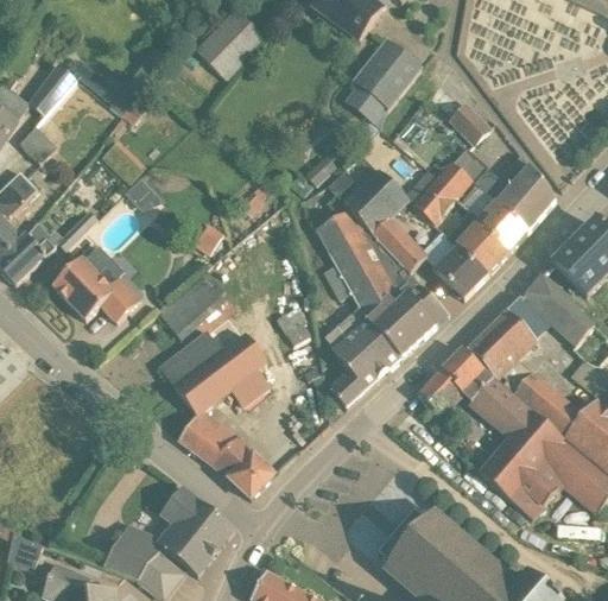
[(385,6),(384,5),(377,0),(314,0),(310,6),(359,42),(385,6)]
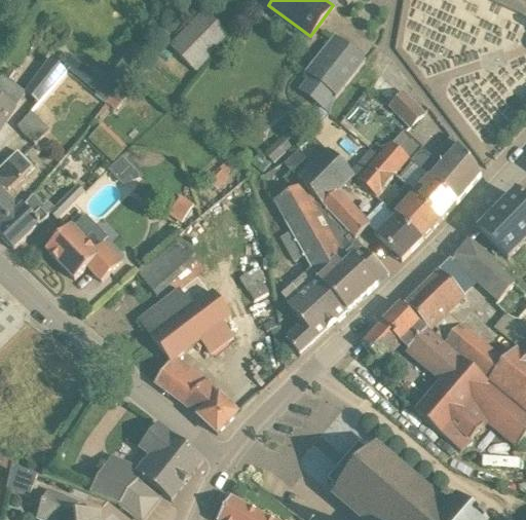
[(196,67),(231,31),(204,3),(168,39),(196,67)]
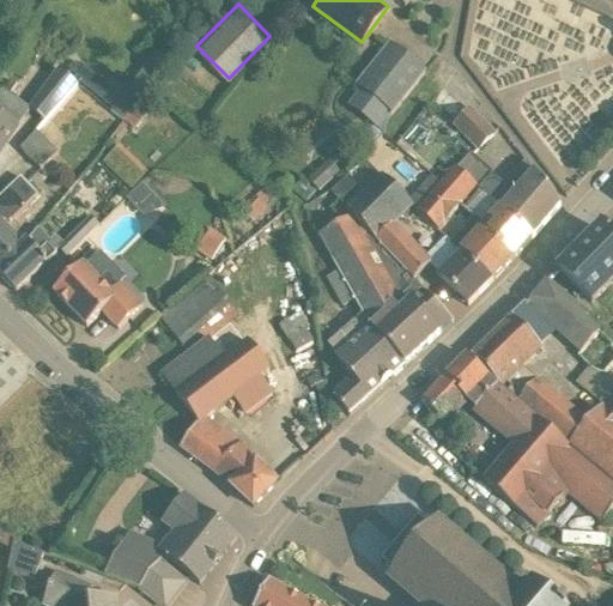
[(356,79),(363,85),(375,95),(407,54),(388,38),(356,79)]
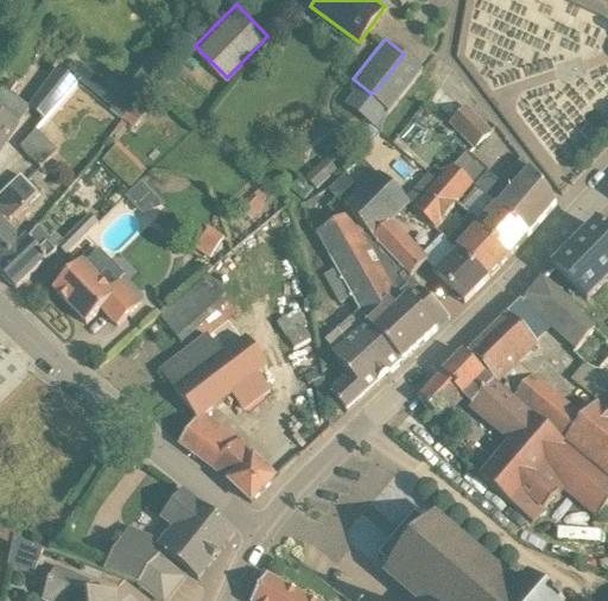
[(153,51),(146,61),(157,70),(165,61),(153,51)]
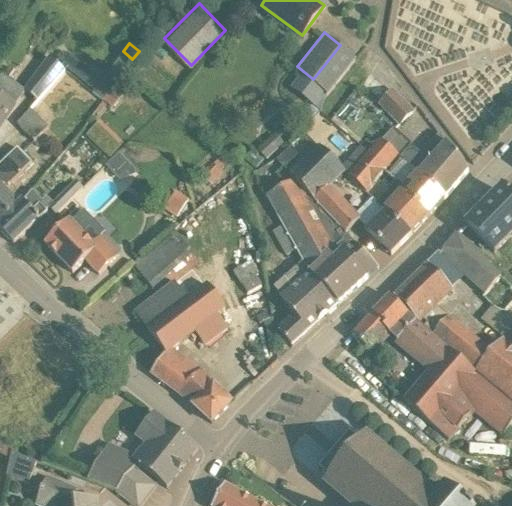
[(340,45),(313,79),(329,92),(357,58),(340,45)]
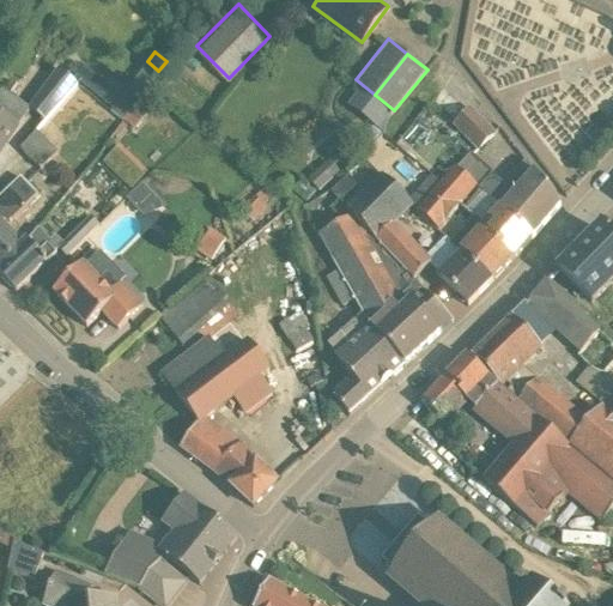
[(60,65),(30,103),(36,107),(34,109),(44,116),(78,79),(60,65)]
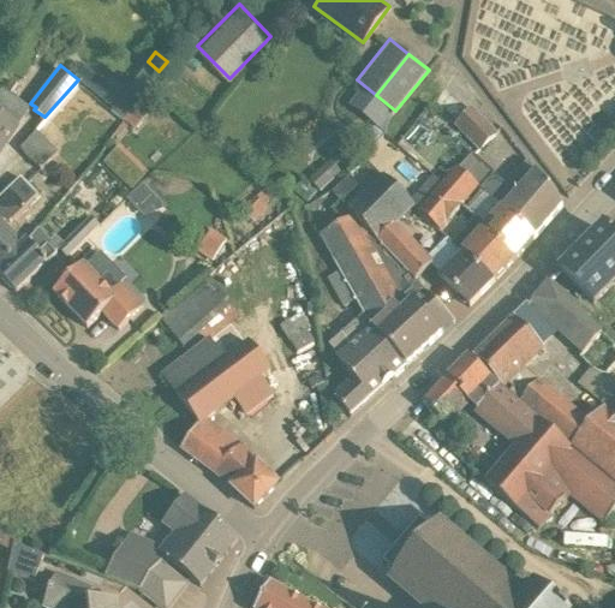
[(123,91),(91,66),(81,78),(112,103),(123,91)]
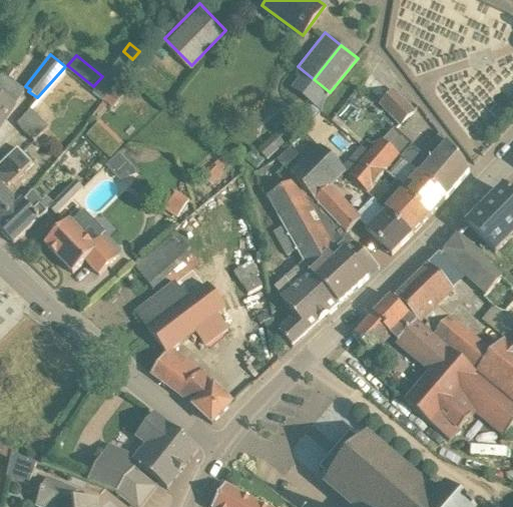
[(0,133),(28,91),(30,89),(25,86),(2,70),(0,72),(0,133)]
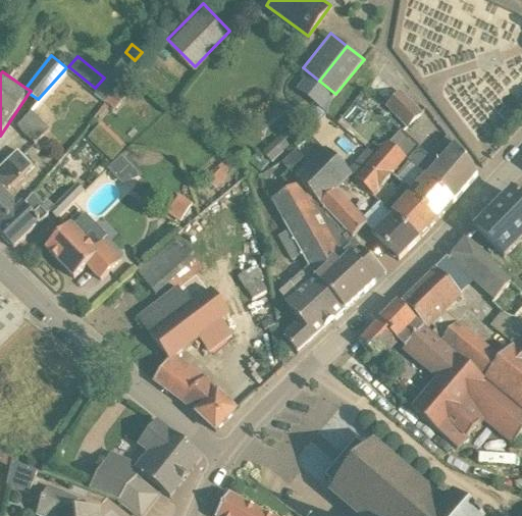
[(116,87),(106,99),(109,101),(114,105),(135,81),(136,79),(127,72),(126,71),(115,86),(116,87)]
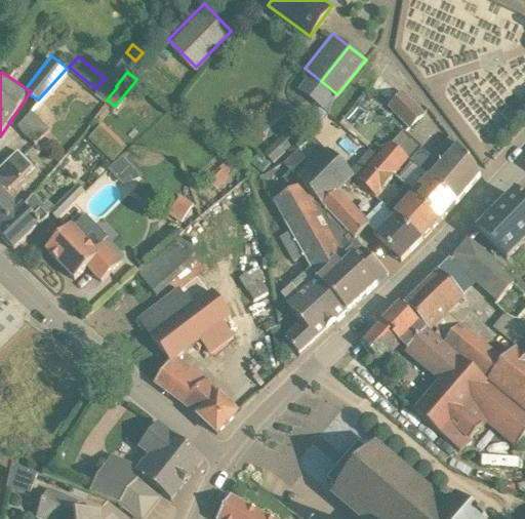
[(107,100),(117,87),(116,86),(106,78),(95,90),(107,100)]
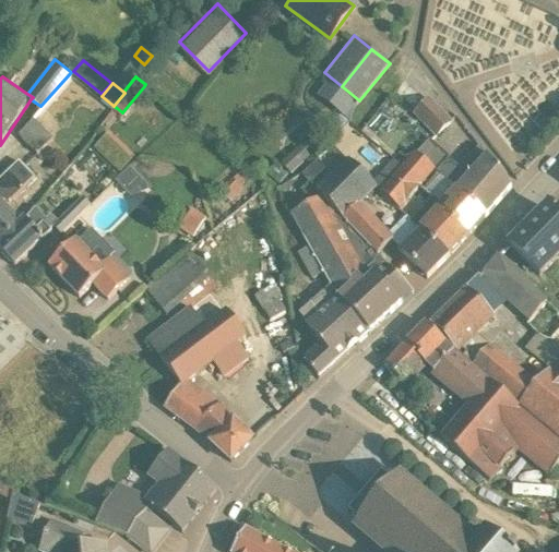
[(414,109),(435,131),(449,118),(427,96),(414,109)]
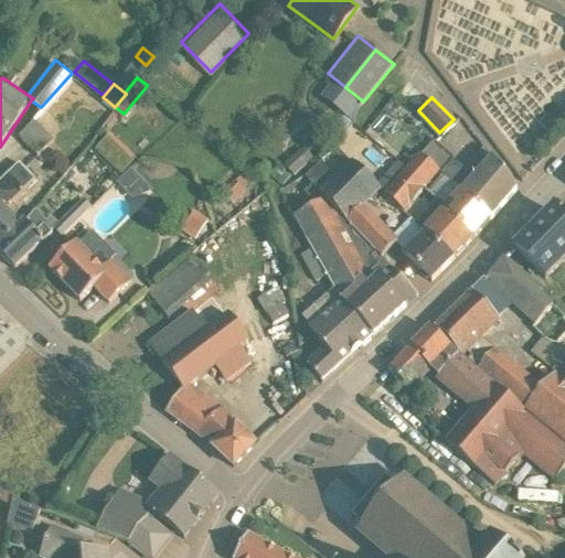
[(38,151),(52,136),(33,116),(19,131),(38,151)]
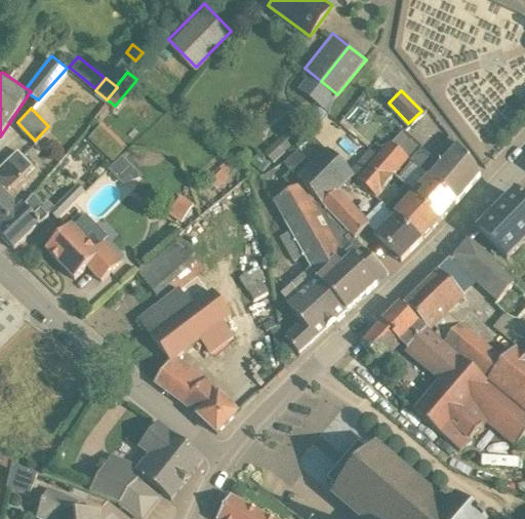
[(404,127),(392,140),(410,157),(411,158),(428,173),(428,174),(455,198),(478,171),(449,133),(432,153),(421,144),(421,143),(404,127)]
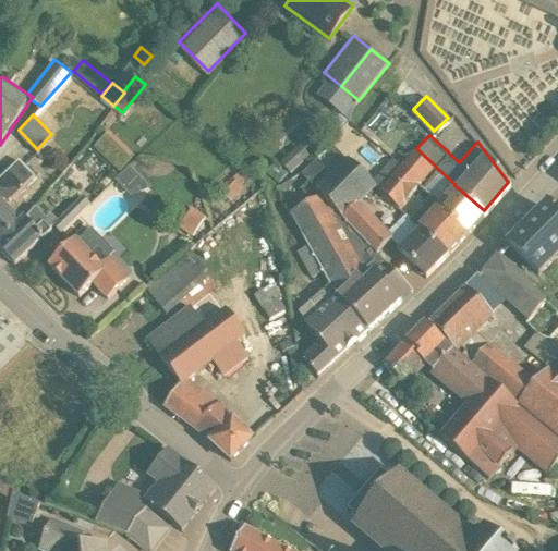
[(295,145),(281,159),(290,170),(305,156),(295,145)]
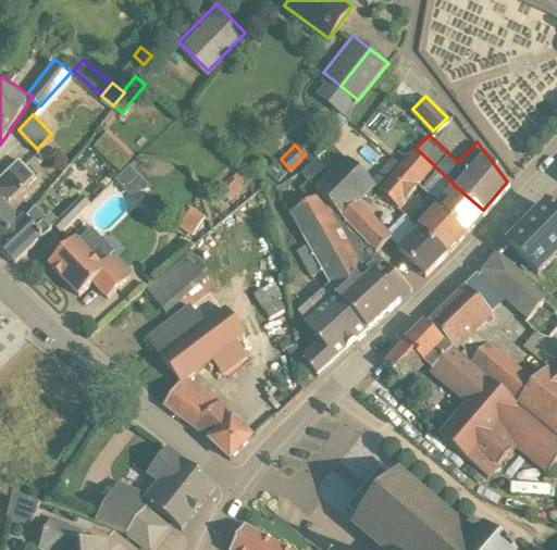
[(421,182),(435,166),(416,148),(401,163),(399,166),(418,183),(419,184),(421,182)]
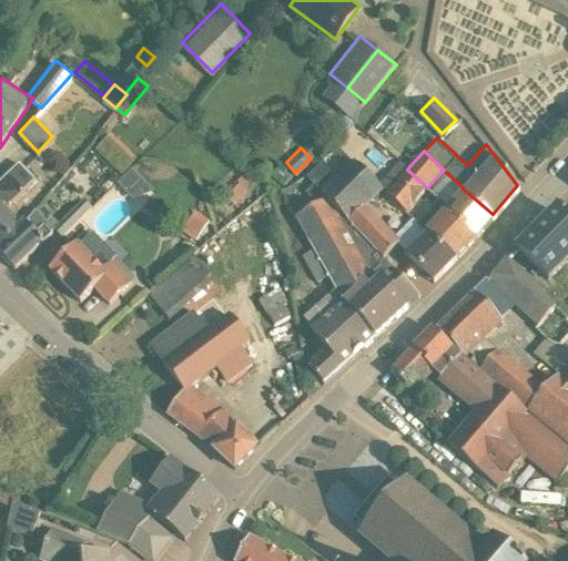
[(383,255),(384,254),(398,240),(363,204),(383,186),(353,157),(321,189),(326,194),(347,218),(383,255)]
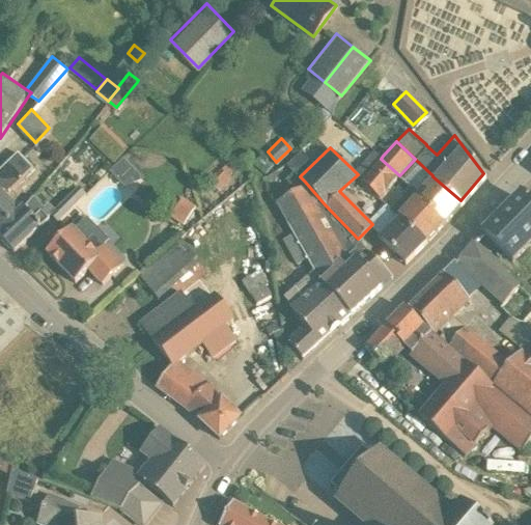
[(0,165),(0,225),(23,203),(27,199),(17,189),(16,190),(10,185),(32,164),(18,149),(0,165)]
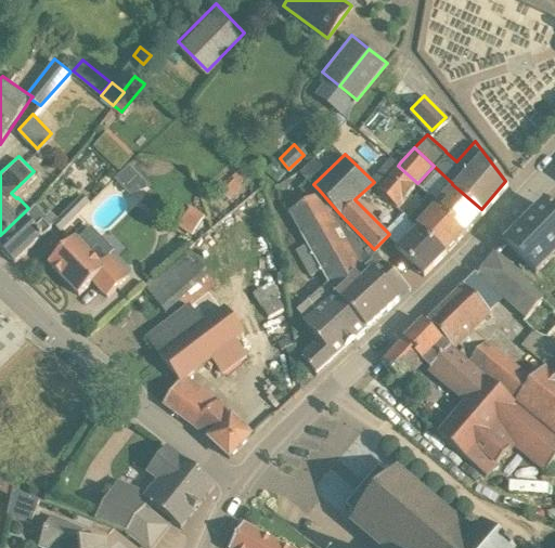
[(416,182),(398,166),(378,186),(398,205),(408,193),(416,182)]
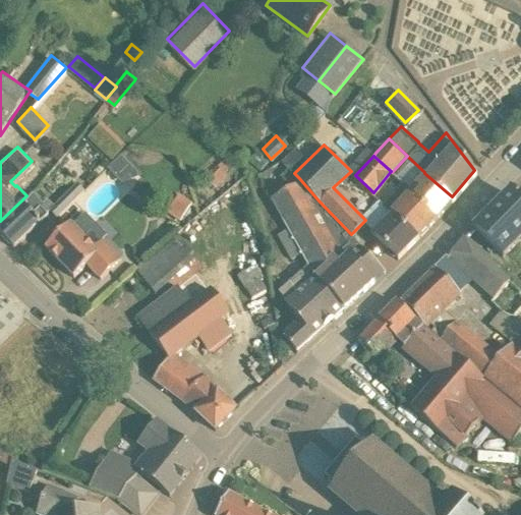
[(408,157),(394,174),(402,181),(410,187),(407,190),(435,216),(452,196),(424,173),(424,172),(408,157)]
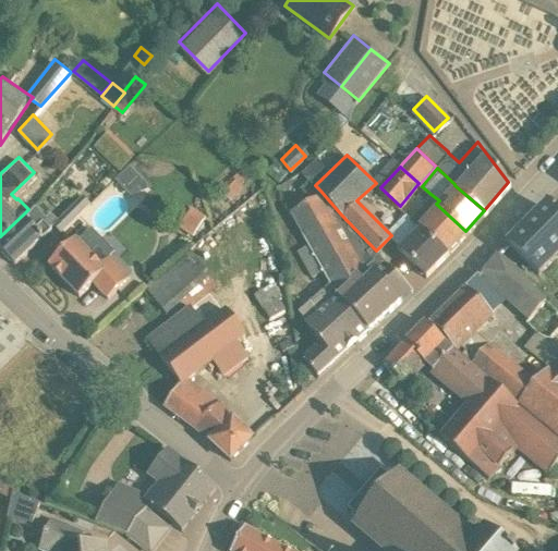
[(232,173),(220,185),(230,196),(243,184),(240,181),(244,176),(239,170),(233,174),(232,173)]
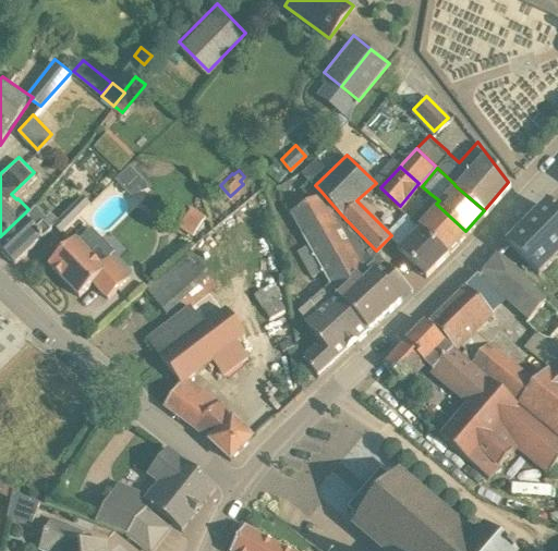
[(390,259),(376,271),(374,267),(373,269),(341,215),(320,191),(290,209),(307,241),(323,267),(329,280),(336,292),(367,327),(413,285),(390,259)]
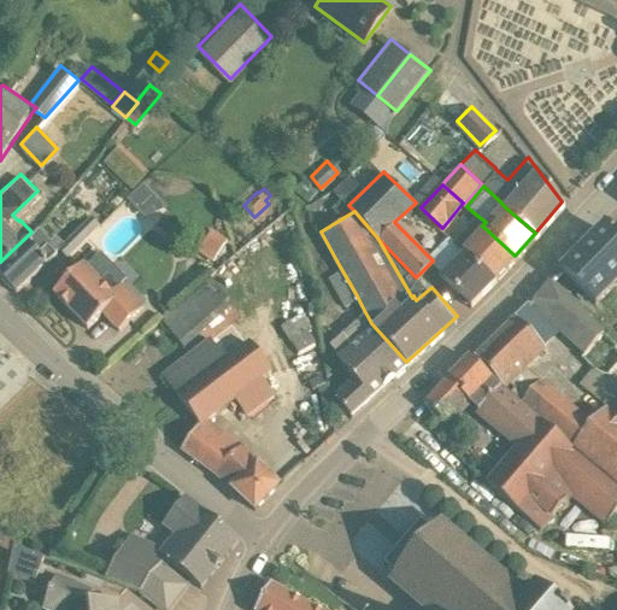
[(27,236),(0,262),(0,270),(17,288),(60,246),(68,253),(100,221),(92,212),(63,239),(50,224),(31,241),(27,236)]
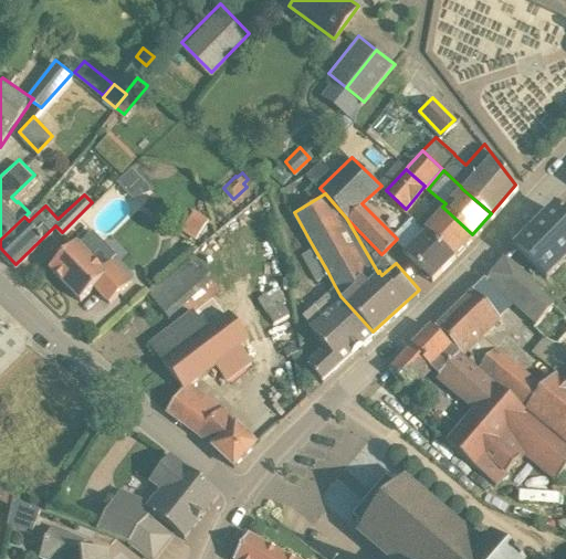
[(472,234),(442,207),(446,203),(437,197),(425,209),(433,217),(423,228),(425,229),(453,254),(472,234)]
